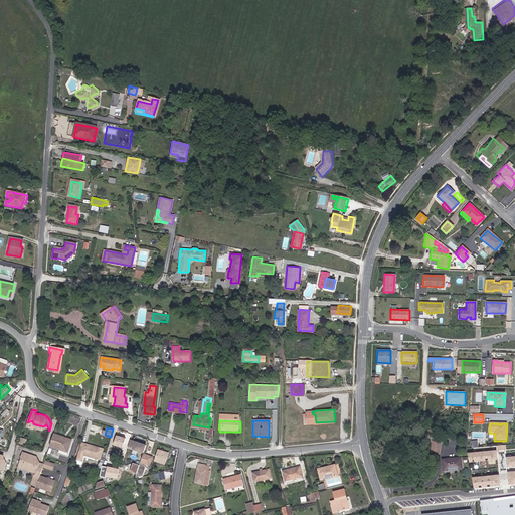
[(71,439),(53,433),(50,445),(58,447),(64,449),(64,451),(67,452),(69,444),(71,439)]
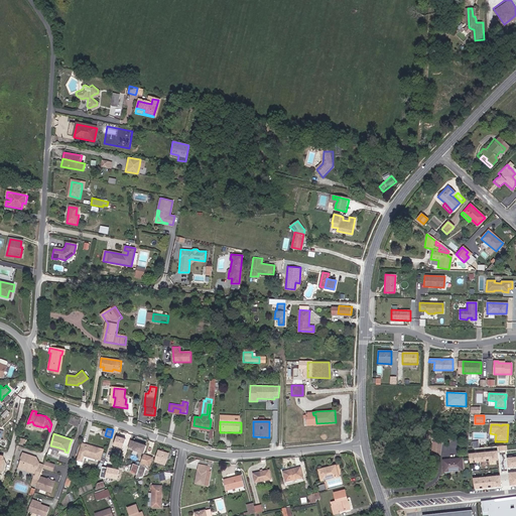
[(123,446),(126,437),(117,434),(115,443),(123,446)]
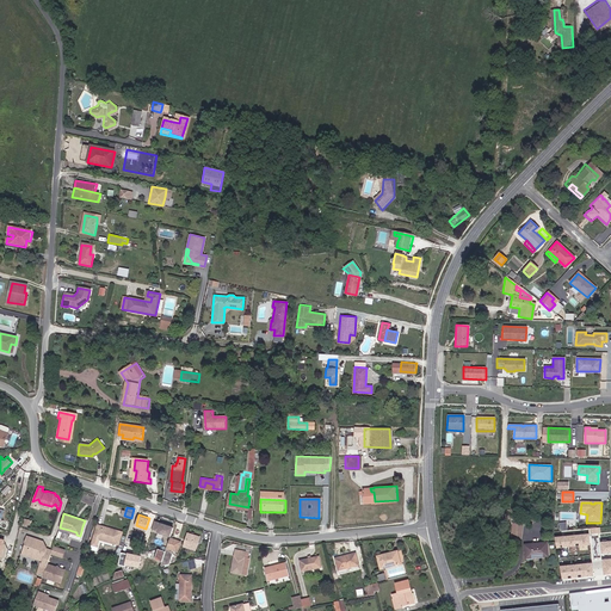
[(174,526),(155,520),(153,528),(159,530),(158,531),(171,536),(174,526)]
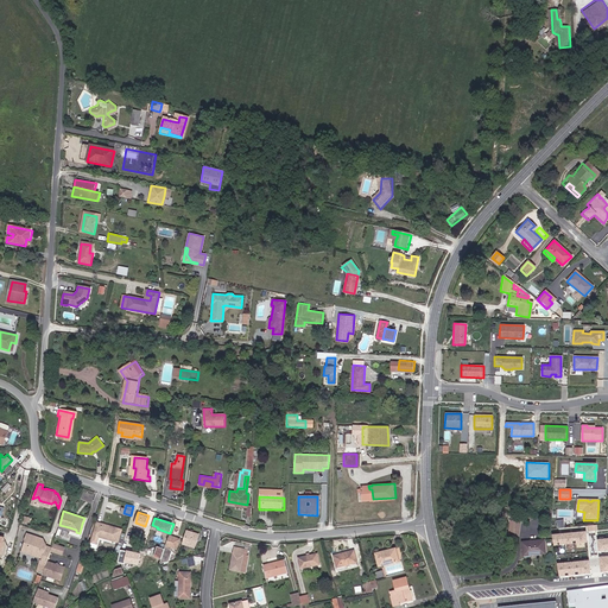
[(99,520),(92,539),(96,540),(99,533),(119,539),(124,527),(99,520)]
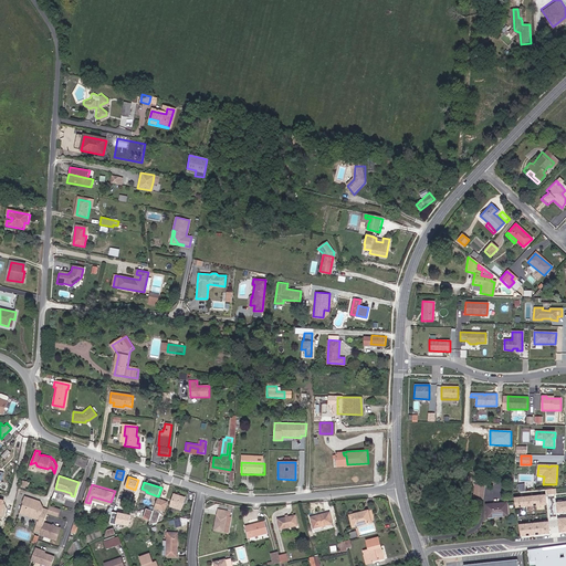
[(182,509),(186,496),(175,492),(170,505),(182,509)]
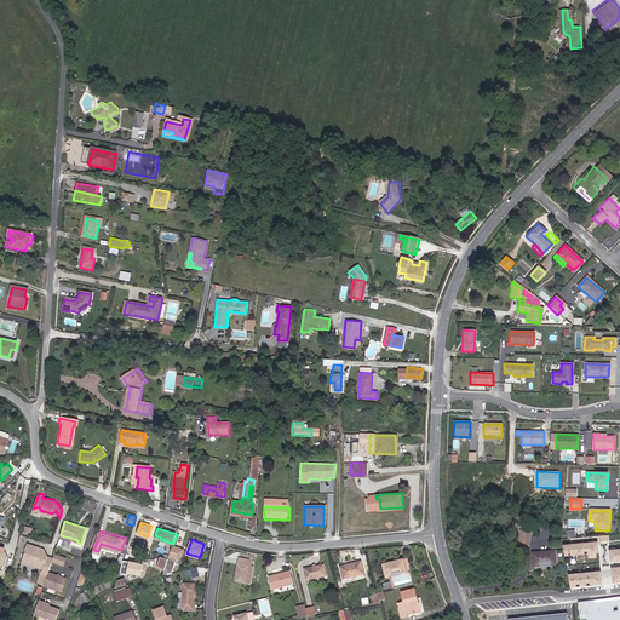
[(44,547),(27,541),(24,549),(26,549),(22,560),(44,567),(40,579),(45,580),(51,563),(53,556),(46,554),(45,551),(44,547)]
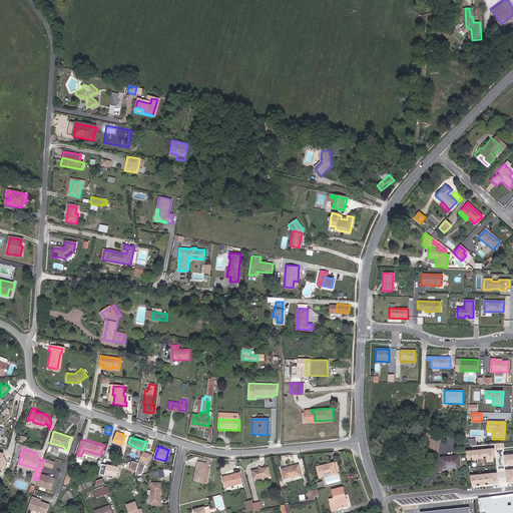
[(495,449),(466,451),(467,461),(496,458),(495,449)]
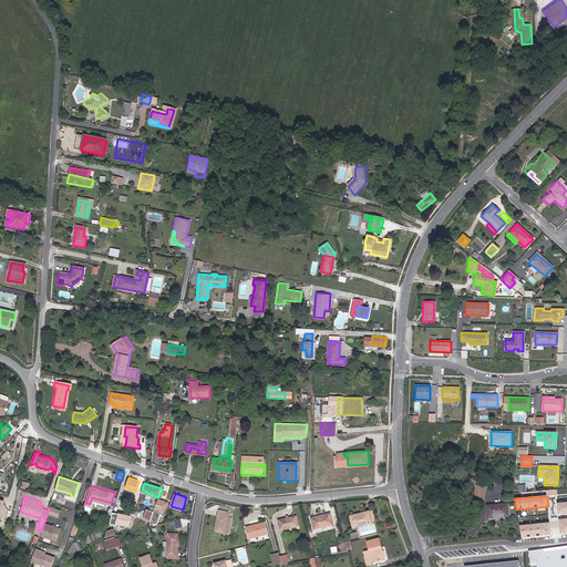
[(168,503),(158,500),(155,511),(152,521),(151,525),(156,524),(157,521),(158,521),(161,512),(160,512),(160,511),(165,512),(168,503)]
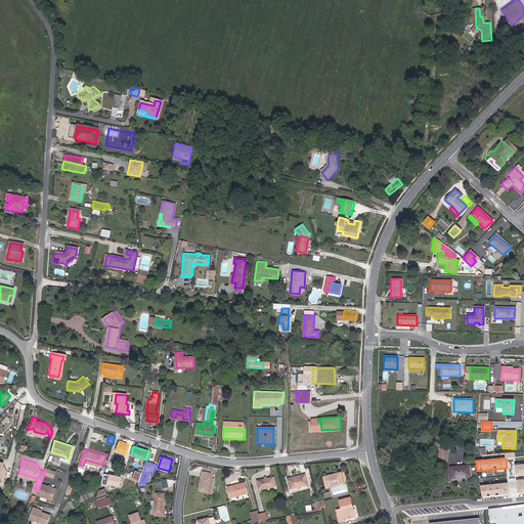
[(460,475),(461,478),(470,477),(470,466),(449,467),(450,475),(460,475)]
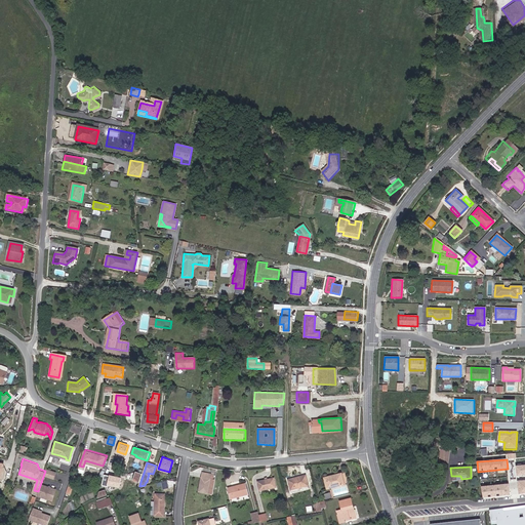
[(54,481),(56,473),(46,470),(45,471),(43,477),(54,481)]
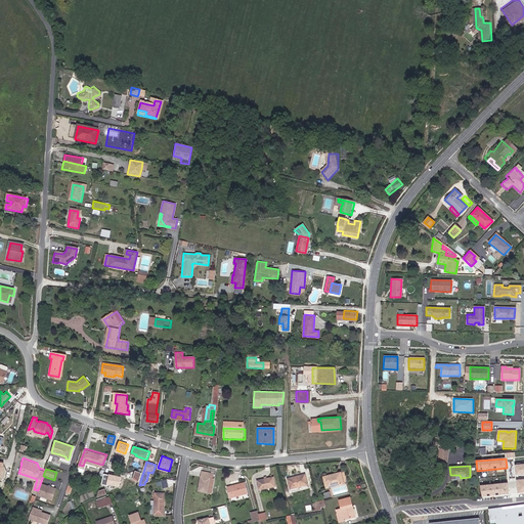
[(143,472),(136,470),(133,479),(140,481),(143,472)]
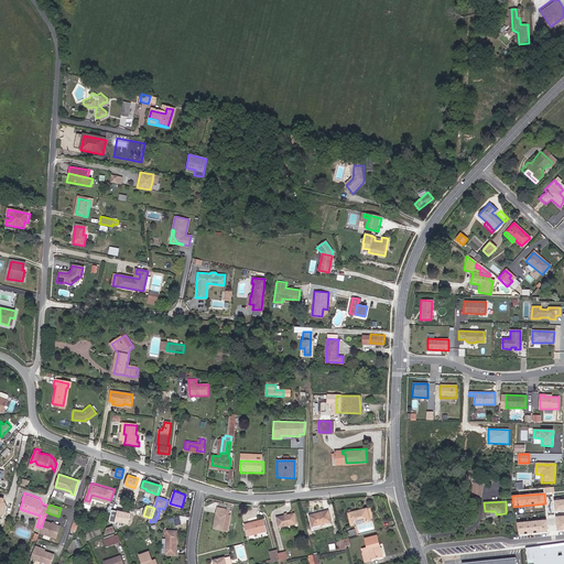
[(210,527),(225,530),(228,514),(226,509),(214,507),(210,527)]
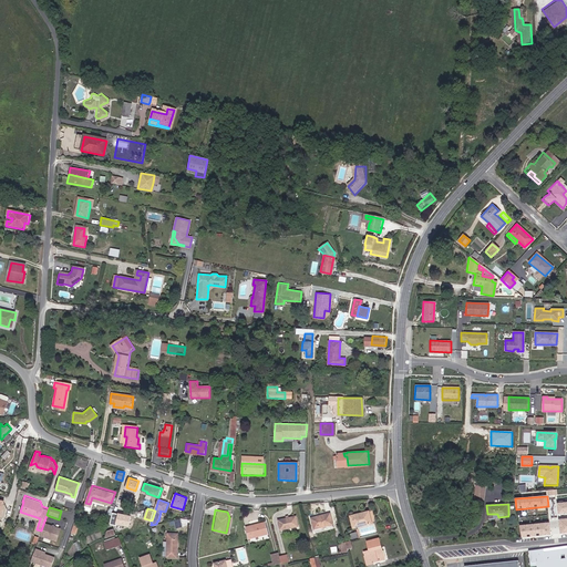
[(82,515),(78,513),(73,531),(76,532),(82,515)]
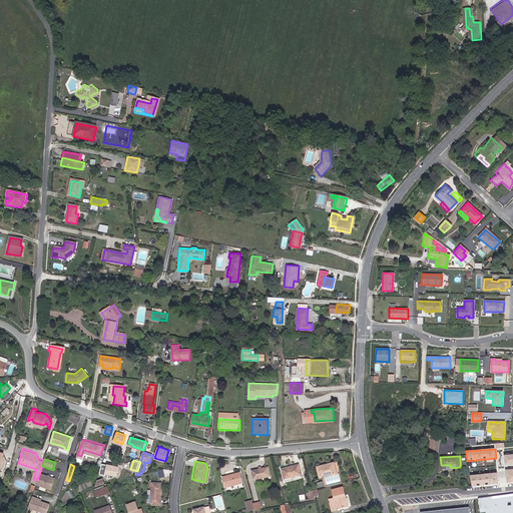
[(118,476),(119,472),(116,471),(117,469),(108,467),(108,465),(103,464),(100,473),(106,475),(106,473),(118,476)]
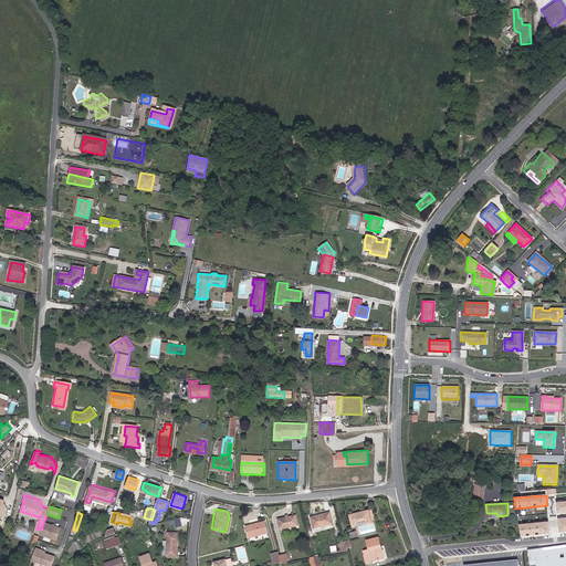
[(365,512),(346,516),(349,528),(367,524),(365,512)]
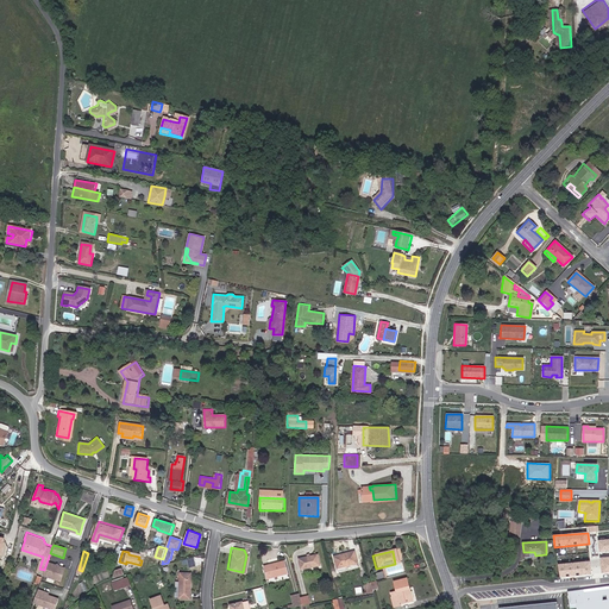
[(352,553),(332,559),(334,571),(355,565),(352,553)]
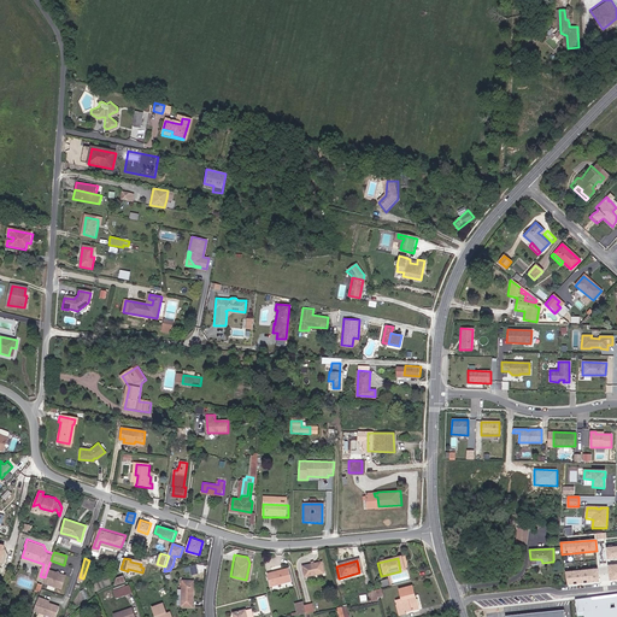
[(321,562),(301,565),(304,577),(323,574),(321,562)]
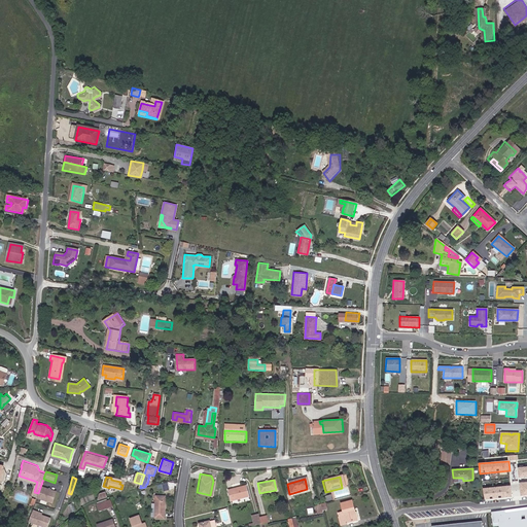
[(176,487),(175,481),(163,484),(164,490),(176,487)]
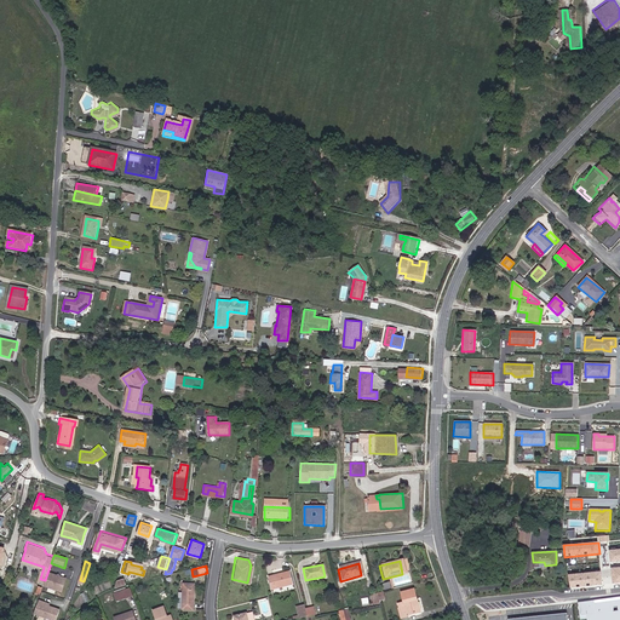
[(62,593),(67,578),(49,572),(44,587),(62,593)]
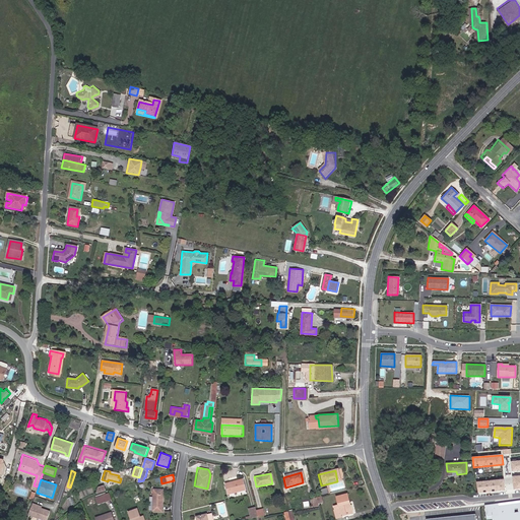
[(232,492),(232,496),(247,491),(244,479),(225,485),(228,493),(232,492)]
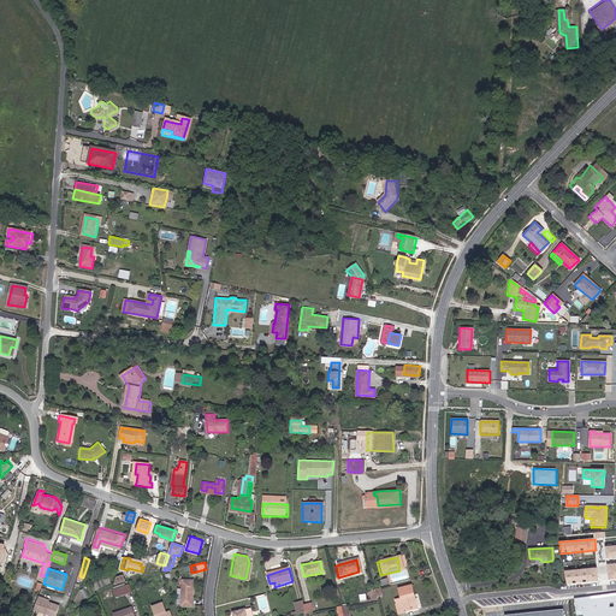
[(597,568),(564,572),(567,585),(599,581),(597,568)]
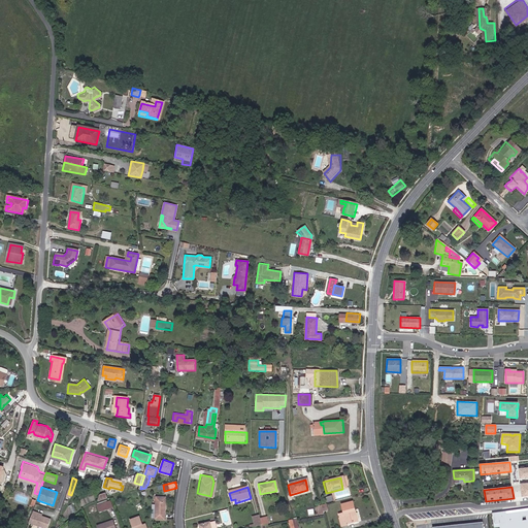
[(166,497),(158,496),(155,516),(164,518),(166,497)]
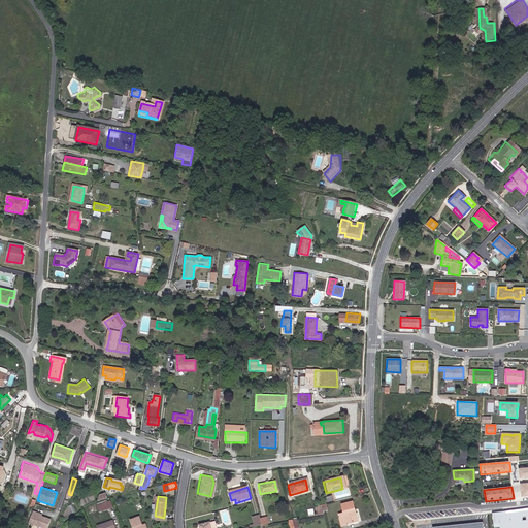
[(110,502),(97,506),(99,514),(112,508),(110,502)]
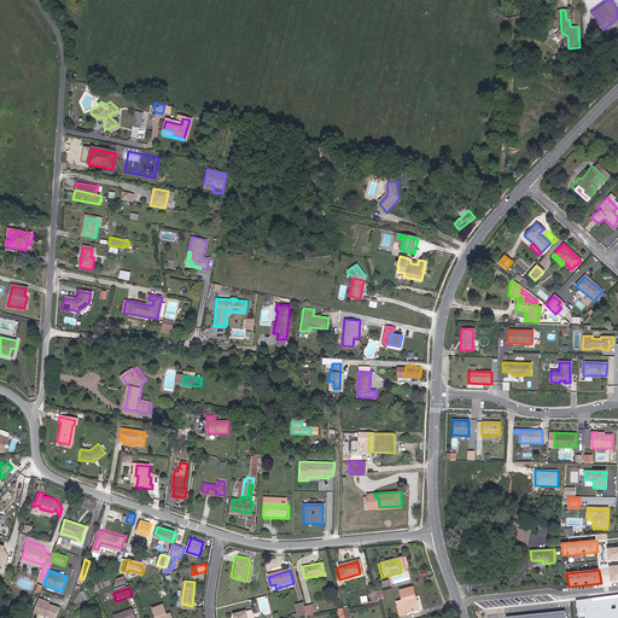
[(414,589),(402,592),(406,604),(398,605),(401,614),(408,613),(407,611),(419,608),(414,589)]
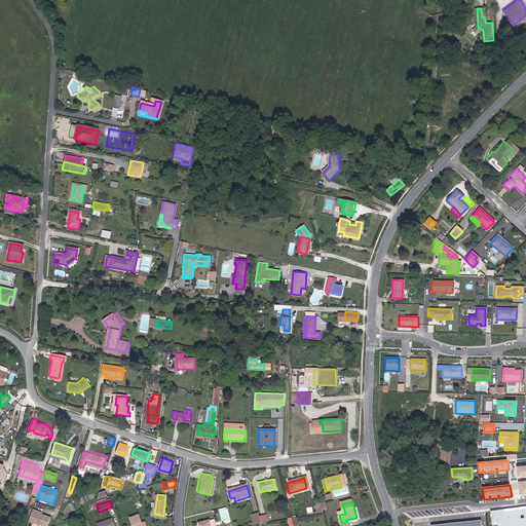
[(525,525),(525,506),(490,512),(492,525),(494,525),(498,525),(525,525)]
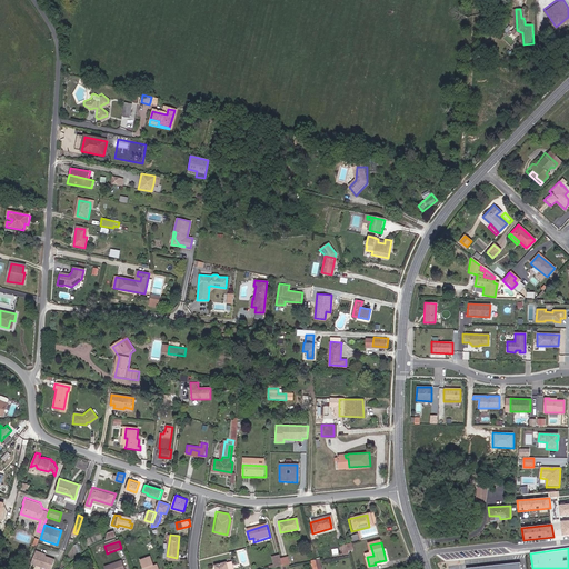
[(43,568),(51,568),(55,560),(46,557),(47,553),(36,550),(30,565),(43,568)]
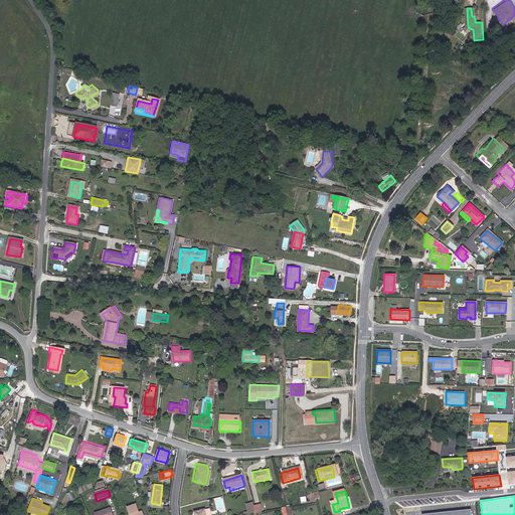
[(137,504),(128,507),(130,514),(143,514),(142,512),(139,512),(137,504)]
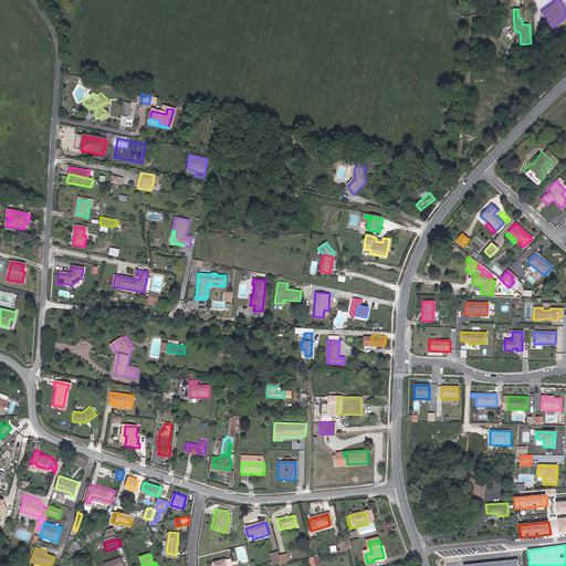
[(281,564),(279,556),(278,554),(271,555),(272,564),(273,565),(281,564)]
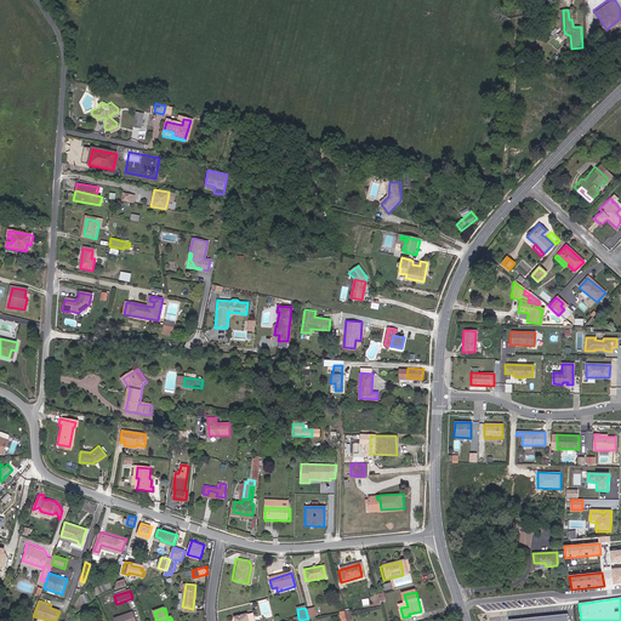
[(313,609),(306,610),(308,619),(315,617),(313,609)]
